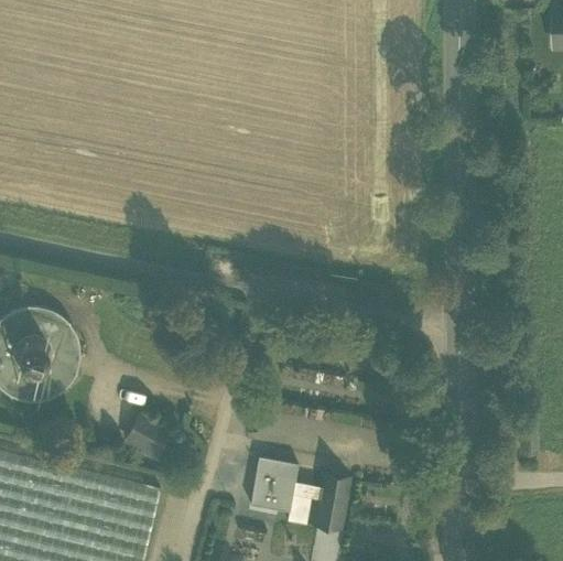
[(32,305),(23,308),(19,309),(12,311),(9,312),(4,315),(0,319),(0,389),(0,390),(4,394),(9,396),(12,398),(17,400),(24,401),(33,402),(42,401),(46,400),(52,398),(55,397),(60,394),(64,390),(67,387),(71,383),(74,379),(76,375),(77,371),(78,367),(79,364),(80,360),(80,354),(80,348),(79,343),(77,338),(75,333),(73,328),(71,324),(67,322),(64,317),(60,315),(55,312),(49,309),(42,308),(32,305)]
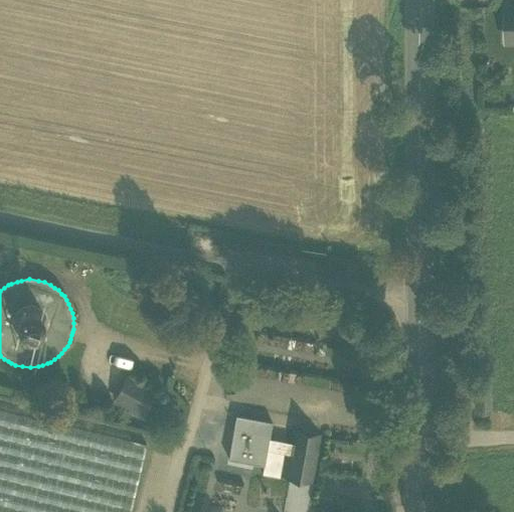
[(155,393),(127,378),(115,400),(142,416),(155,393)]
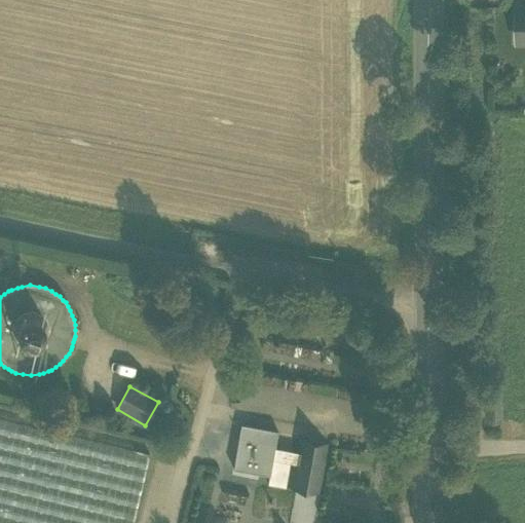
[(133,522),(149,457),(0,420),(0,522),(133,522)]
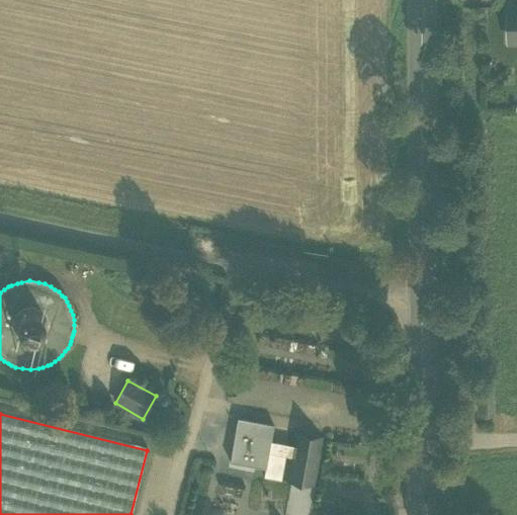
[(273,426),(238,420),(230,463),(265,469),(264,479),(280,482),(285,456),(287,457),(289,446),(270,442),(273,426)]
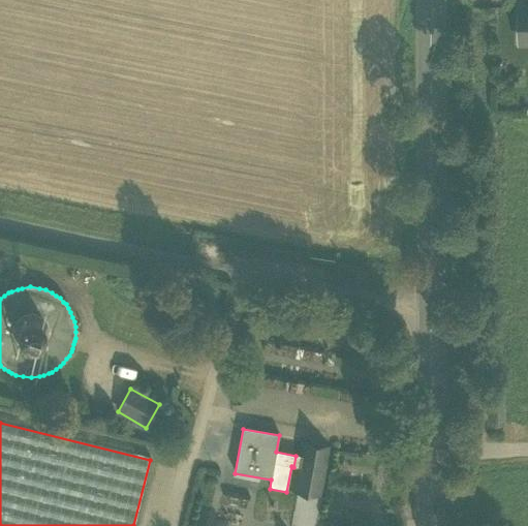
[(332,449),(298,442),(296,456),(293,467),(288,492),(322,498),(332,449)]
